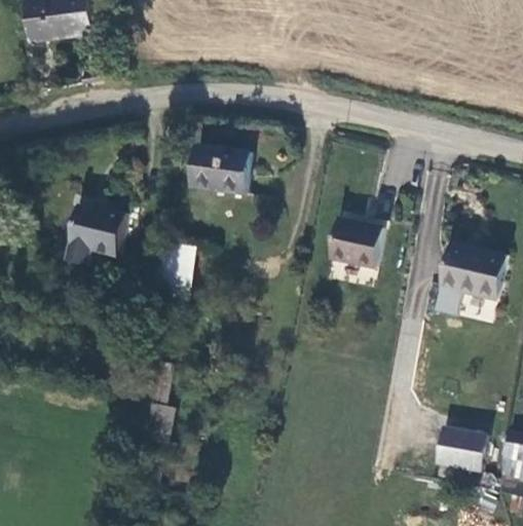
[(95,32),(90,0),(31,0),(36,40),(95,32)]
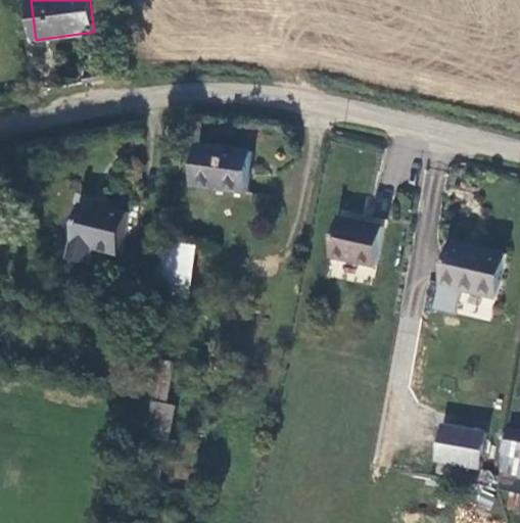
[(251,152),(199,144),(193,183),(245,192),(251,152)]
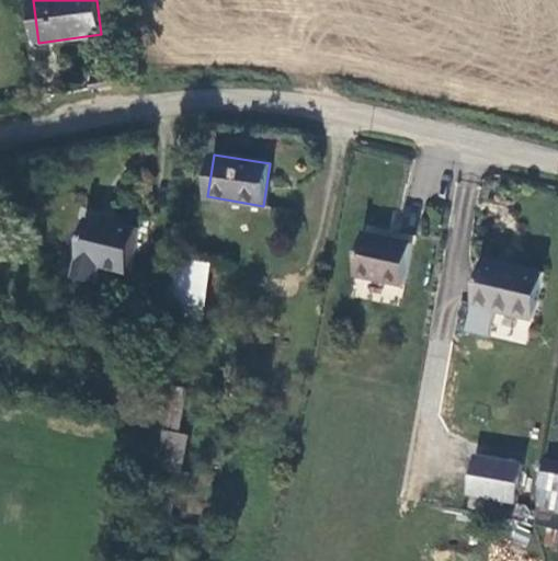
[(112,226),(80,218),(68,277),(91,284),(95,266),(123,272),(134,226),(113,221),(112,226)]
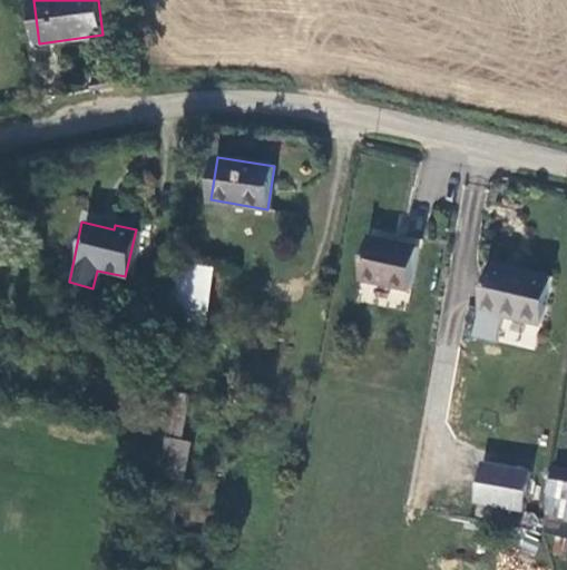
[(417,247),(368,237),(359,279),(408,291),(417,247)]
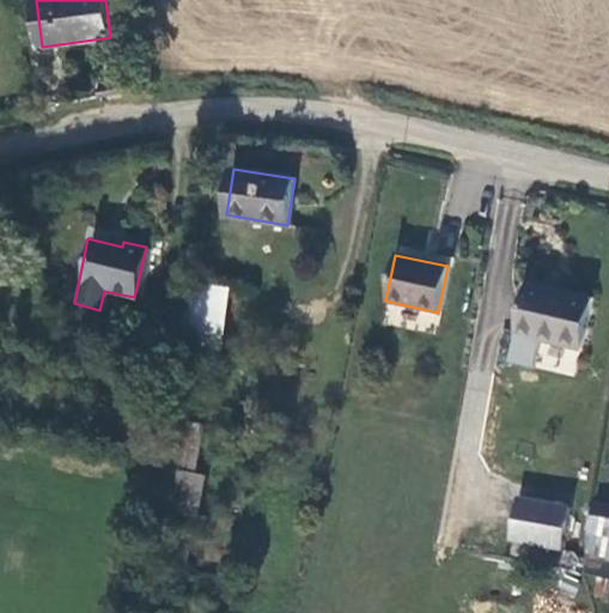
[(531,280),(519,332),(579,346),(591,295),(531,280)]
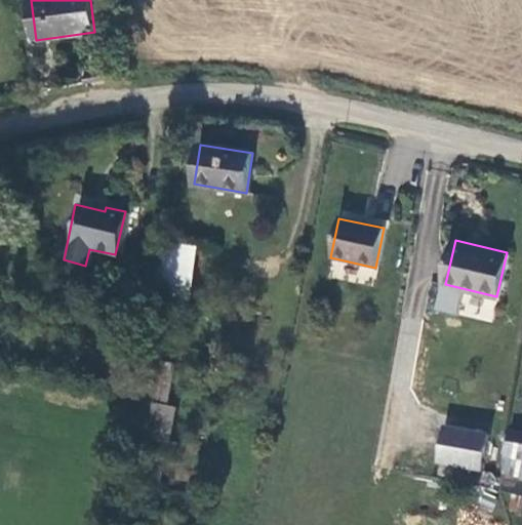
[(196,246),(165,241),(157,293),(189,297),(196,246)]
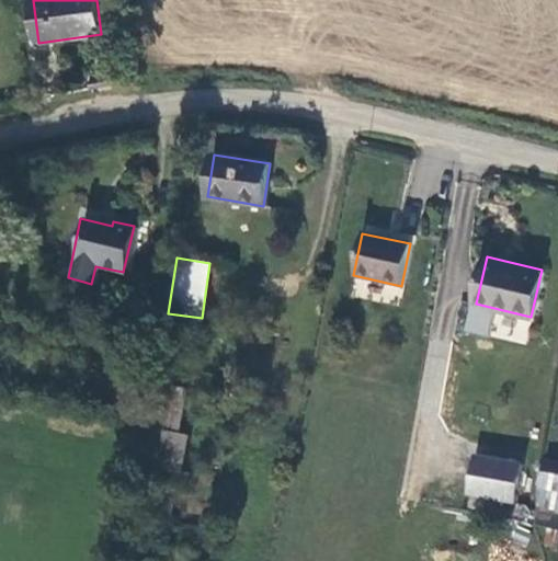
[(186,389),(164,385),(152,448),(183,455),(188,434),(178,432),(186,389)]
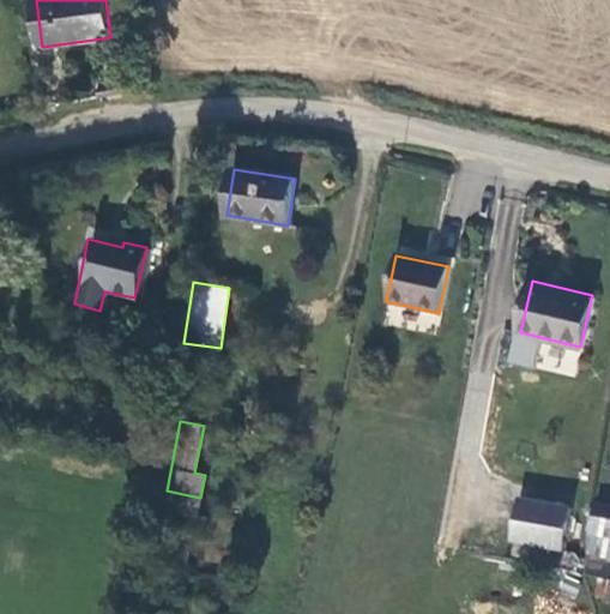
[(509,541),(550,548),(557,506),(515,499),(509,541)]
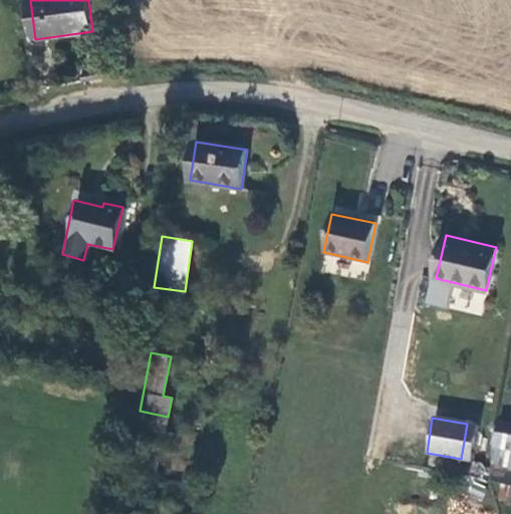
[(475,425),(467,424),(461,459),(469,460),(475,425)]
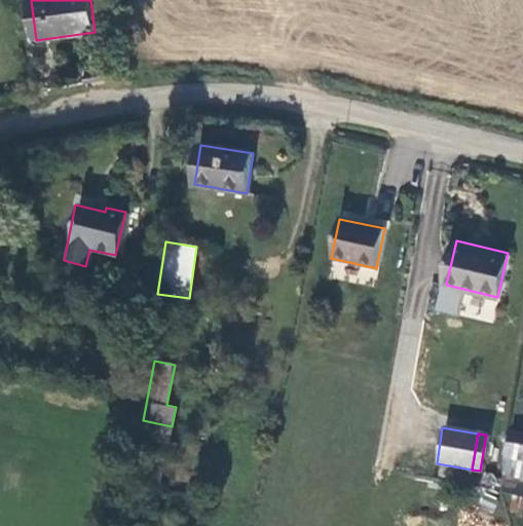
[(522,438),(511,436),(502,471),(522,474),(522,438)]
